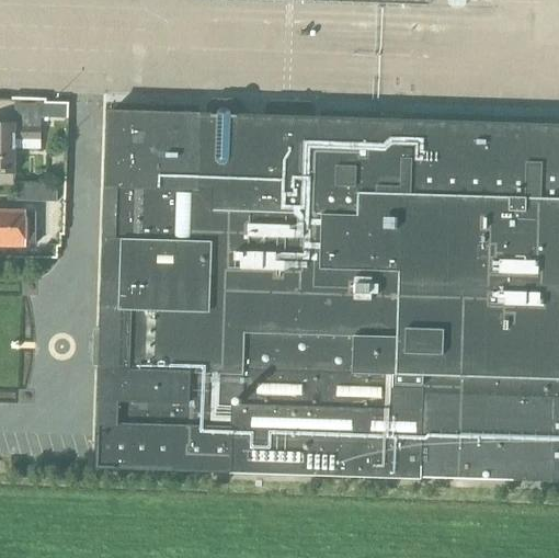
[(481,19),(518,20),(518,6),(481,4),(481,19)]
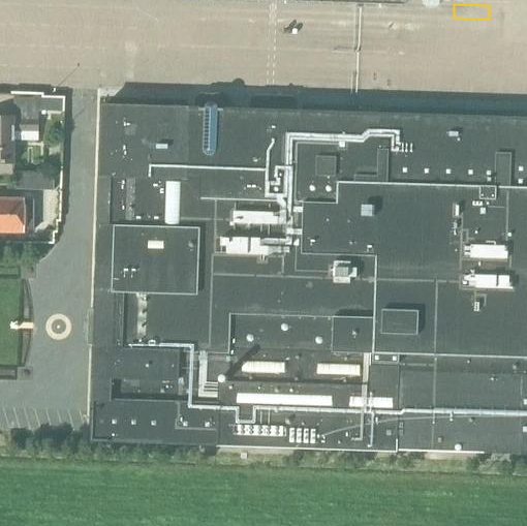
[(526,116),(99,103),(90,440),(526,454),(526,116)]
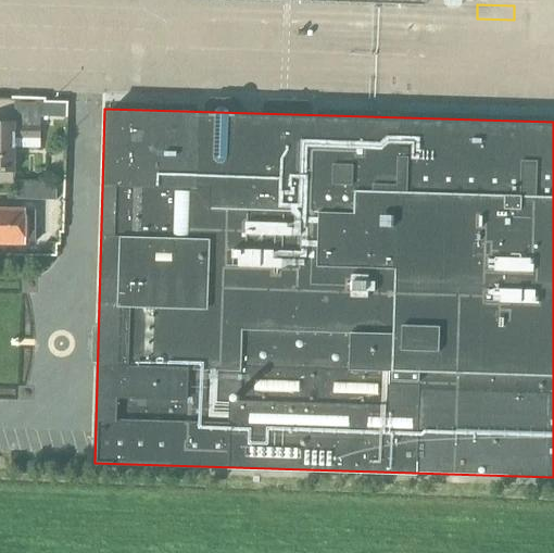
[(21,127),(21,125),(11,125),(0,125),(0,173),(11,174),(11,140),(37,140),(37,127),(21,127)]
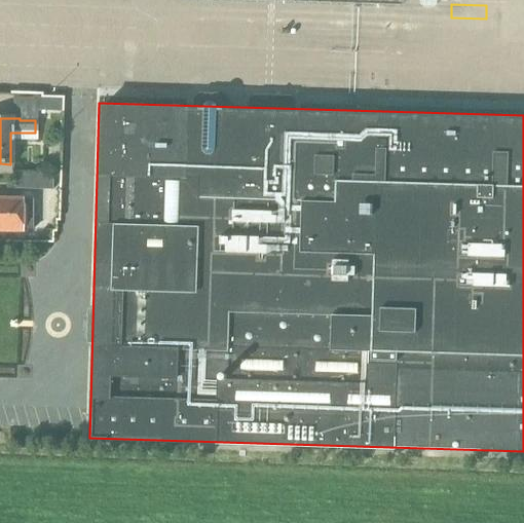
[(13,145),(13,160),(36,159),(35,144),(13,145)]
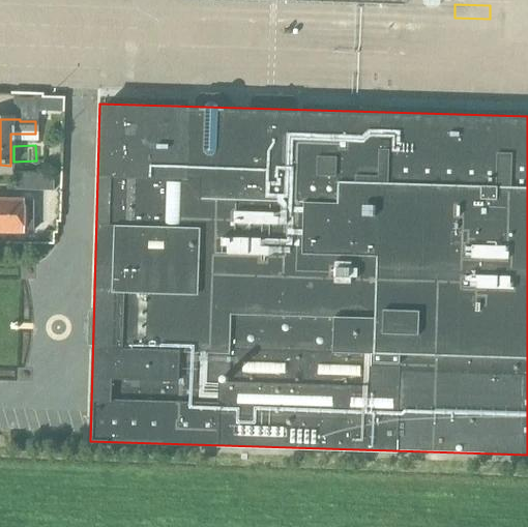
[(12,178),(11,194),(27,194),(28,179),(12,178)]
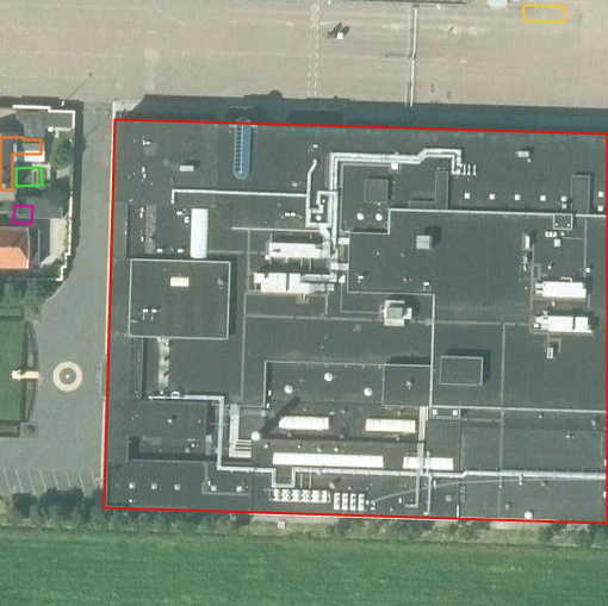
[(35,269),(35,233),(23,233),(23,232),(0,232),(0,268),(23,269),(35,269)]
